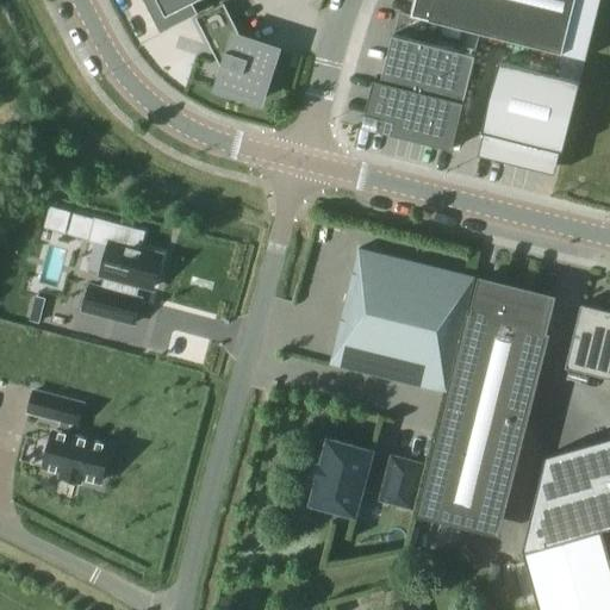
[(145,0),(161,30),(195,12),(192,4),(198,0),(145,0)]
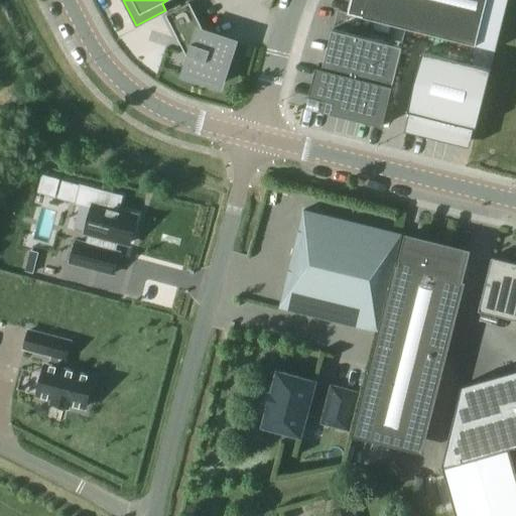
[(351,0),(348,13),(476,45),(486,0),(351,0)]
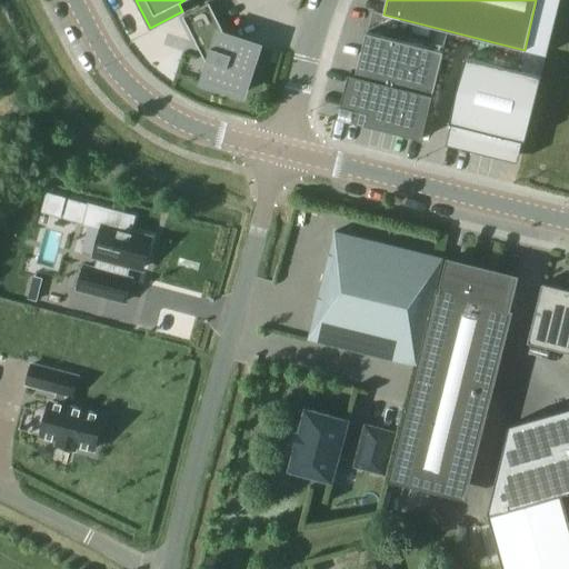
[(205,81),(241,93),(257,47),(220,35),(218,31),(222,29),(209,3),(182,17),(197,45),(215,50),(205,81)]
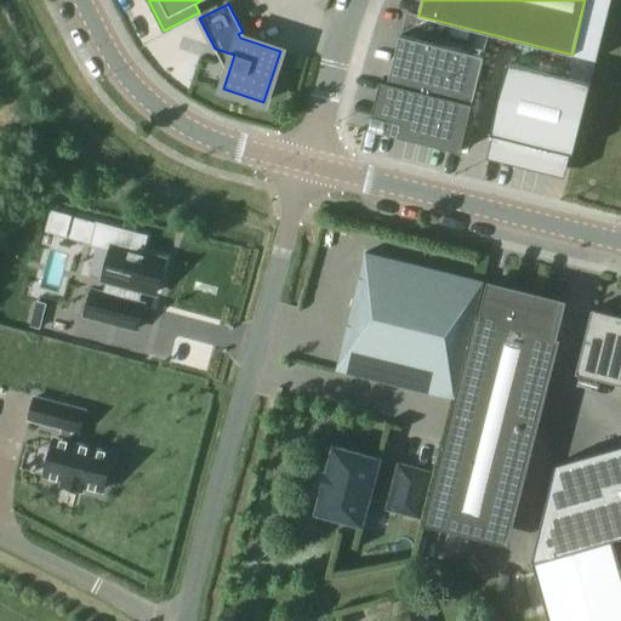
[(399,35),(388,83),(381,81),(375,106),(377,107),(372,126),(425,140),(425,143),(461,152),(484,56),(399,35)]
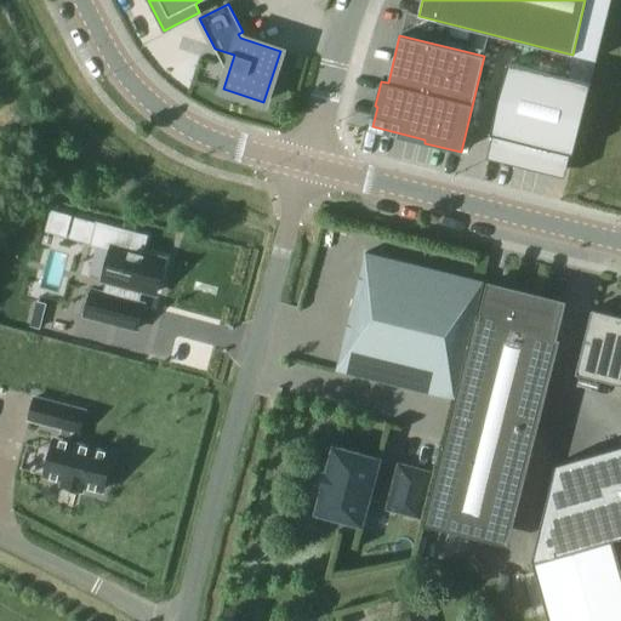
[(507,63),(484,158),(567,178),(590,84),(507,63)]
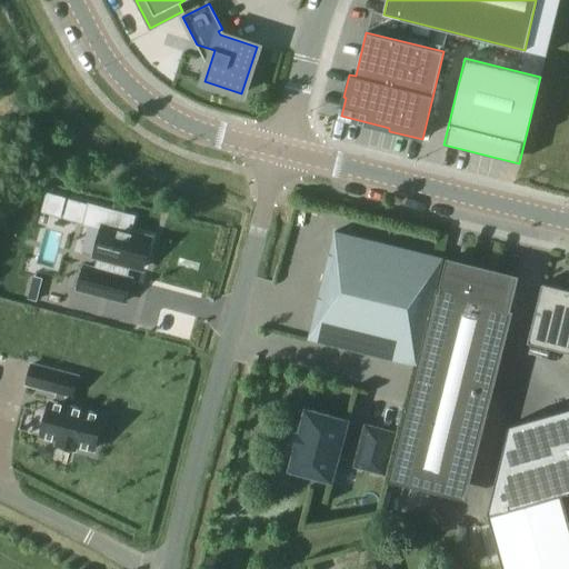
[(46,195),(41,212),(60,217),(65,199),(46,195)]
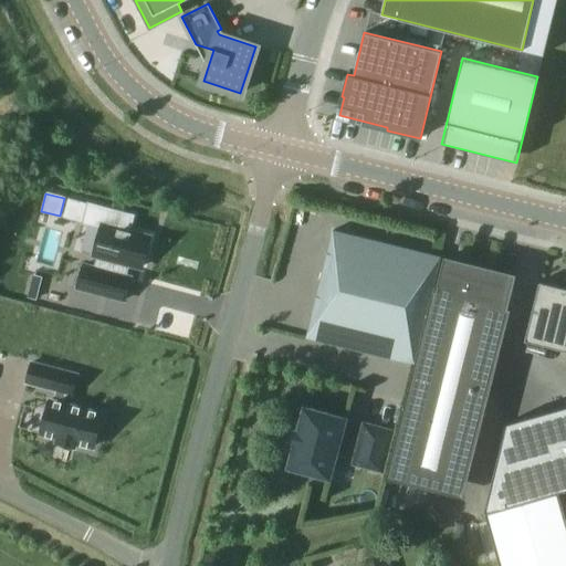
[(132,217),(88,205),(84,222),(102,227),(102,229),(97,228),(95,238),(98,239),(94,255),(98,257),(95,269),(84,265),(77,287),(124,300),(129,278),(119,275),(123,263),(140,268),(148,237),(128,231),(132,217)]
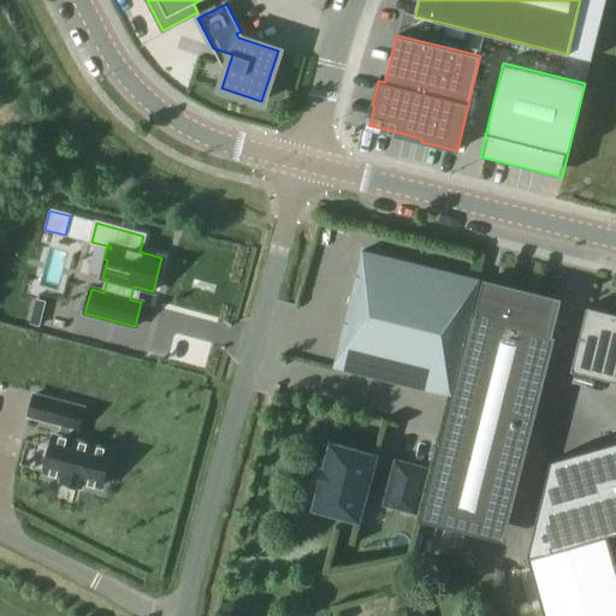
[(362,250),(333,367),(450,396),(480,280),(362,250)]
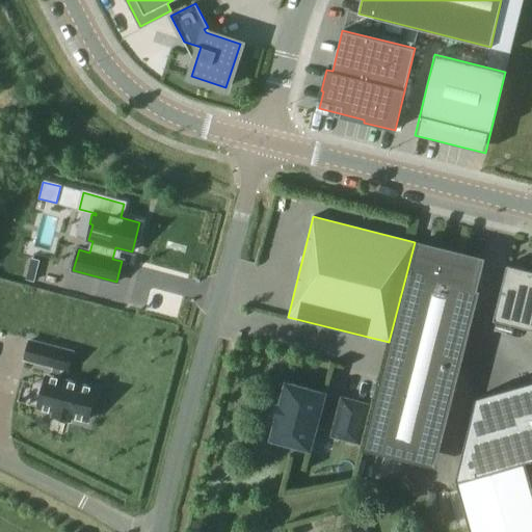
[(407,272),(363,449),(391,456),(393,446),(420,452),(422,442),(441,447),(480,291),(476,290),(481,269),(479,269),(474,289),(457,285),(464,255),(419,242),(411,273),(407,272)]
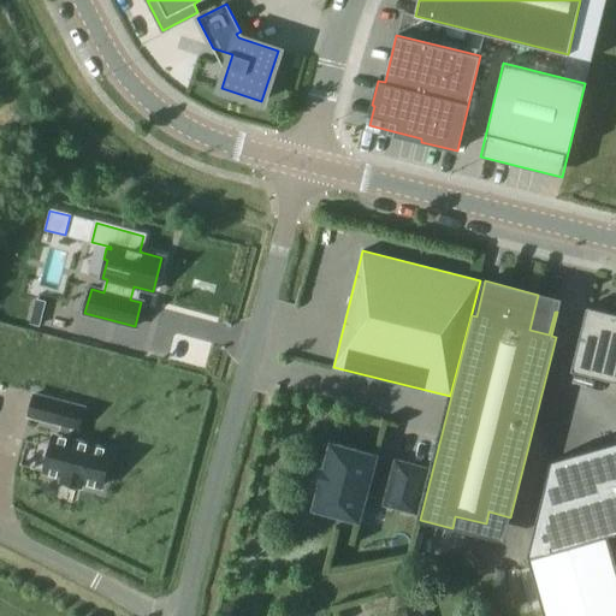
[(615,313),(587,307),(572,371),(615,380),(615,313)]
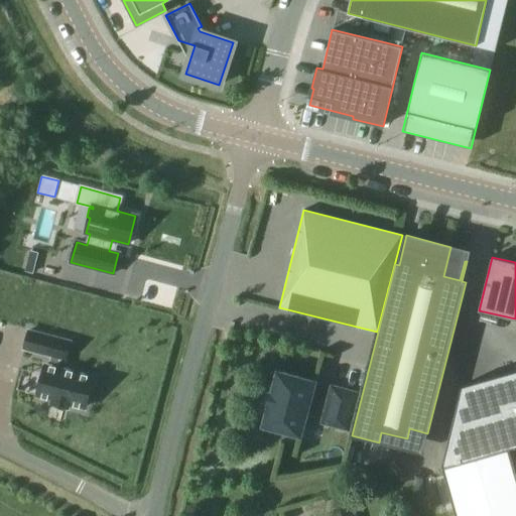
[(37,395),(41,396),(40,400),(47,402),(48,398),(52,399),(51,402),(68,407),(69,403),(73,405),(72,408),(80,410),(81,407),(85,408),(92,378),(56,368),(58,359),(65,360),(70,342),(29,331),(24,349),(51,357),(48,366),(45,365),(37,395)]
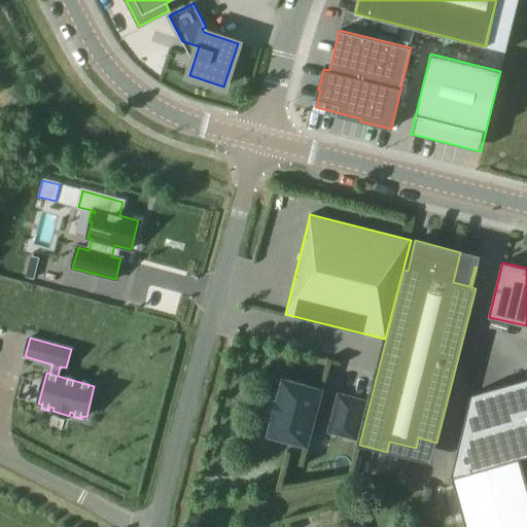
[(526,379),(473,395),(452,477),(520,459),(526,456),(526,379)]
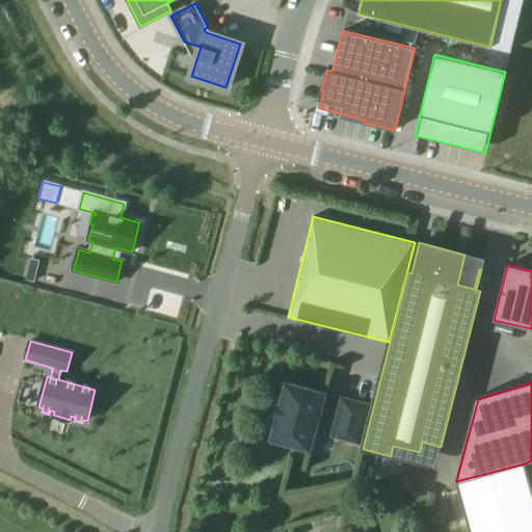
[(286,383),(280,406),(277,405),(274,416),(277,417),(271,440),(310,450),(318,420),(335,424),(330,436),(360,444),(369,405),(341,398),(337,414),(321,409),(325,394),(286,383)]
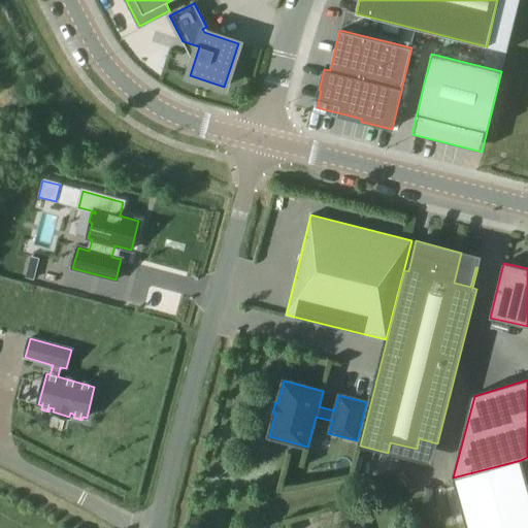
[(527,527),(527,484),(521,460),(453,477),(466,527),(527,527)]
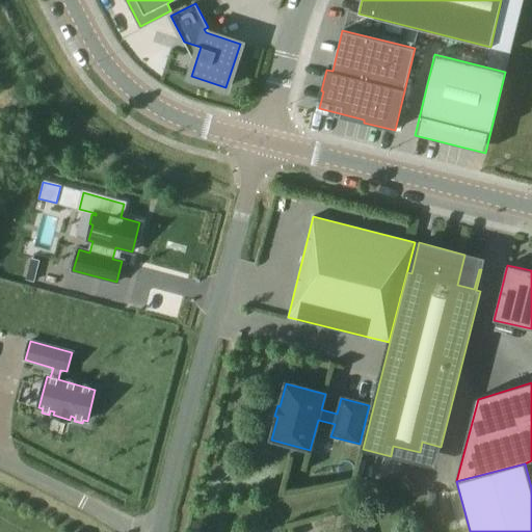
[(339,531),(365,531),(362,522),(338,529),(339,531)]
